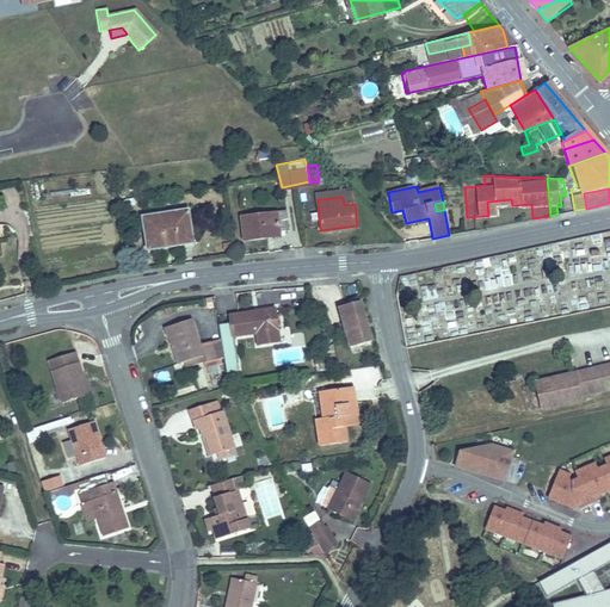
[(190,214),(142,221),(147,256),(161,254),(161,248),(193,243),(190,214)]
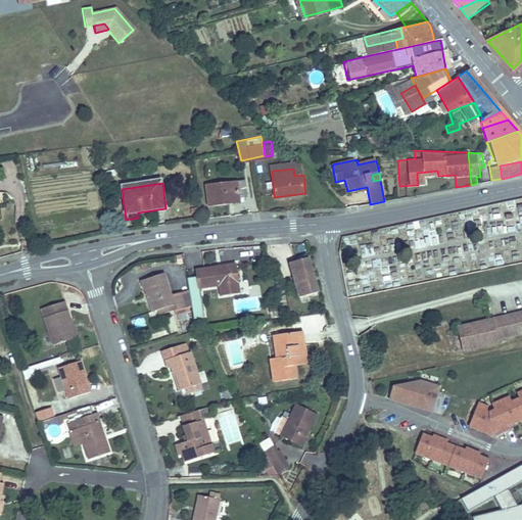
[(244,183),(203,188),(206,211),(231,208),(230,201),(246,199),(244,183)]
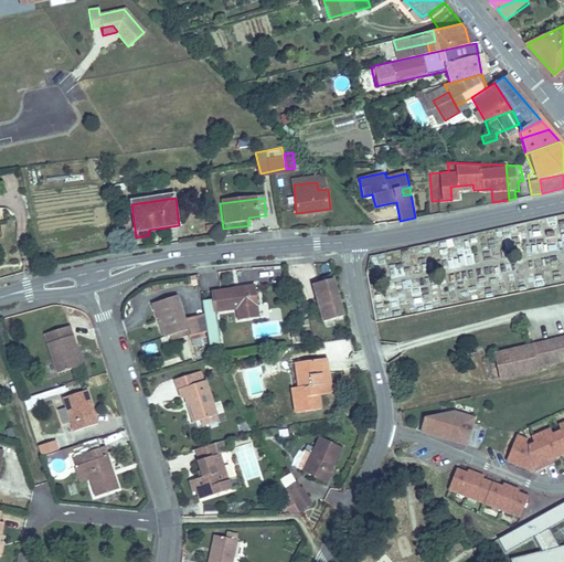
[(342,292),(332,254),(312,260),(323,297),(342,292)]
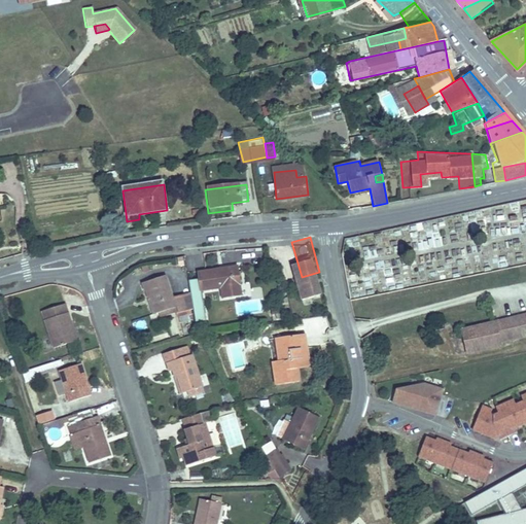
[(244,271),(240,241),(203,246),(206,266),(222,264),(224,273),(244,271)]
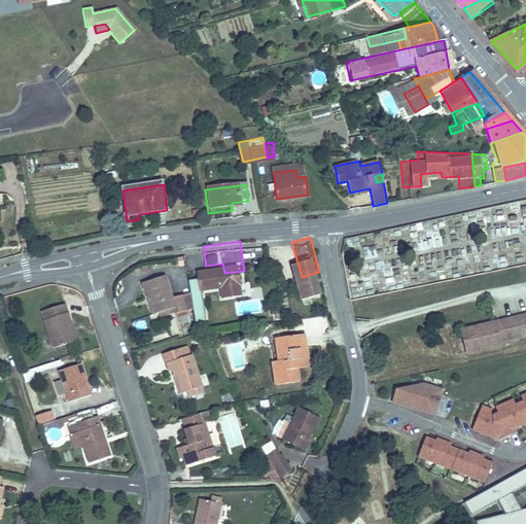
[(164,288),(179,283),(170,252),(146,259),(149,269),(150,268),(154,277),(156,276),(161,289),(164,288)]
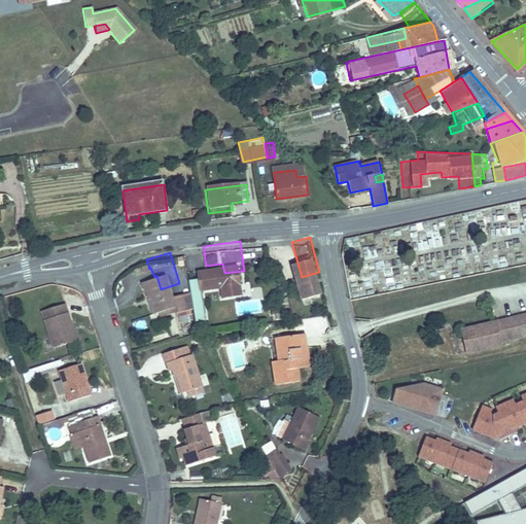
[(196,272),(198,291),(207,290),(204,271),(196,272)]
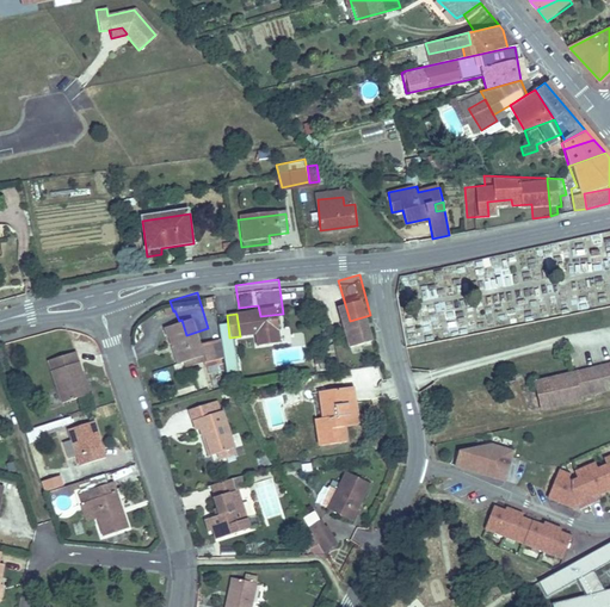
[(209,334),(208,328),(190,334),(192,340),(209,334)]
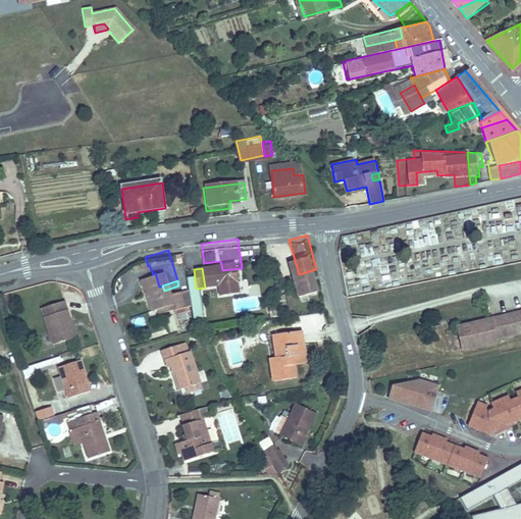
[(68,314),(71,313),(66,296),(44,303),(56,340),(74,333),(68,314)]
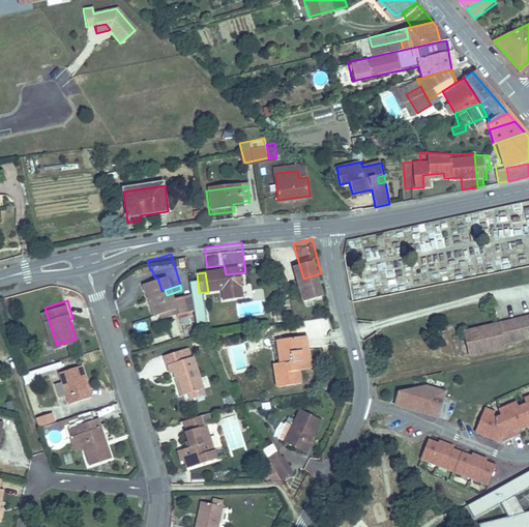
[(302,338),(299,315),(278,319),(282,341),(274,343),(277,364),(300,361),(297,339),(302,338)]
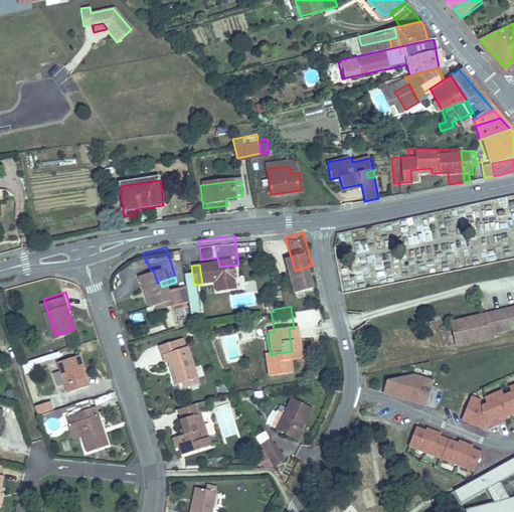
[(297,306),(291,306),(294,328),(300,327),(297,306)]
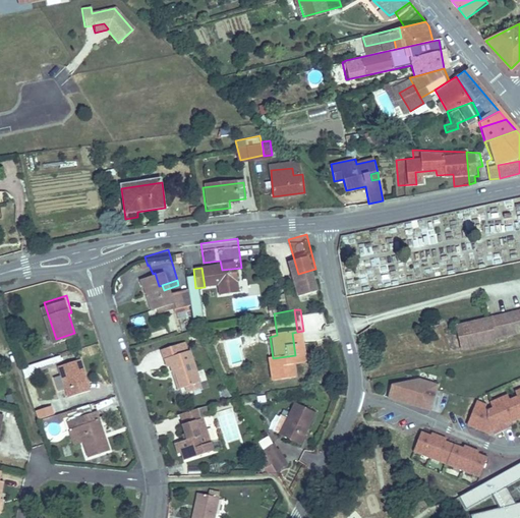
[(517,310),(456,324),(461,347),(495,340),(494,336),(517,331),(516,324),(519,323),(519,319),(517,310)]
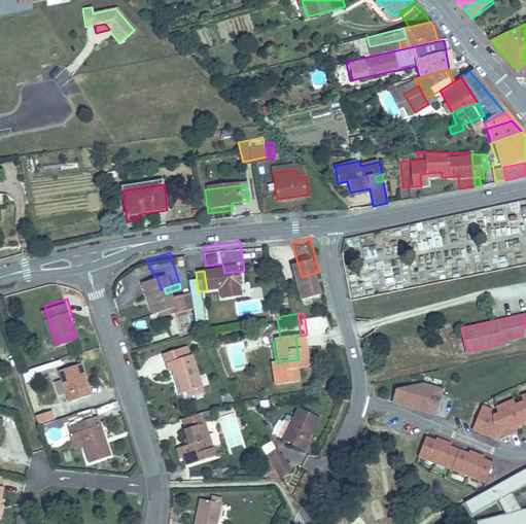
[(80,333),(72,316),(69,317),(75,337),(80,333)]
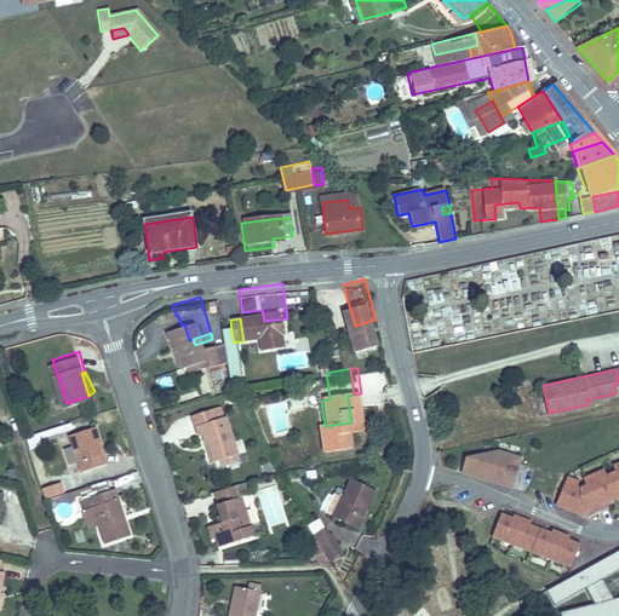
[(202,409),(207,407),(211,418),(216,415),(221,433),(225,432),(228,438),(245,433),(230,389),(199,399),(202,409)]
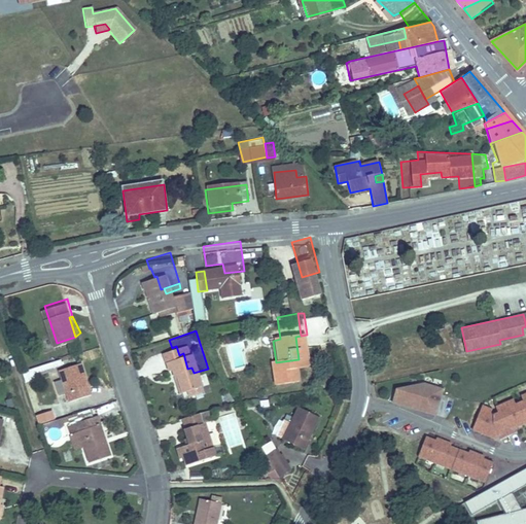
[(73,399),(95,392),(84,361),(63,368),(73,399)]
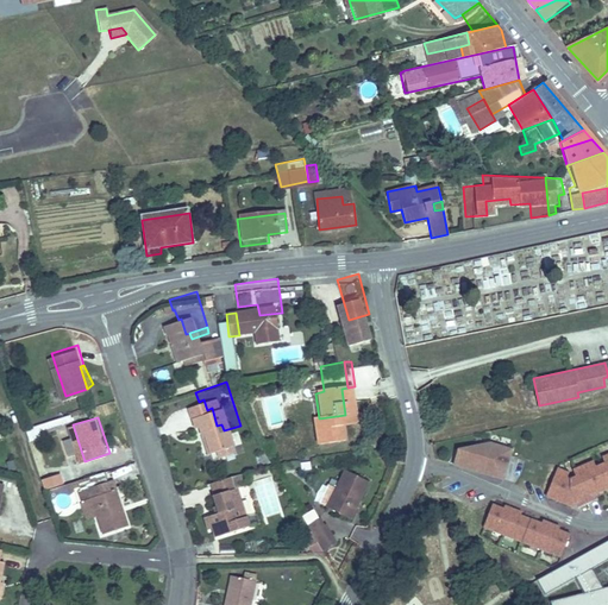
[(505,478),(512,449),(461,435),(452,462),(505,478)]
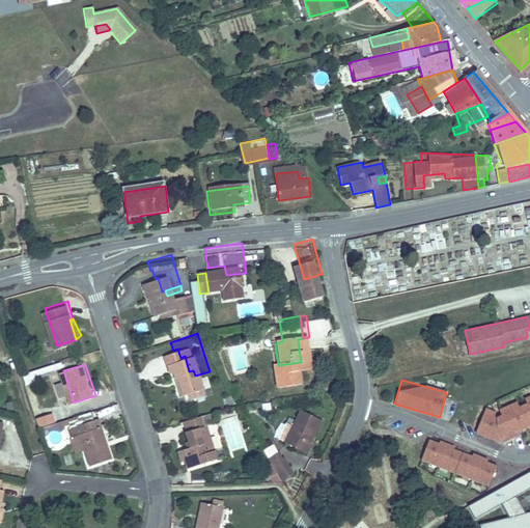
[(55,382),(58,395),(65,393),(62,381),(55,382)]
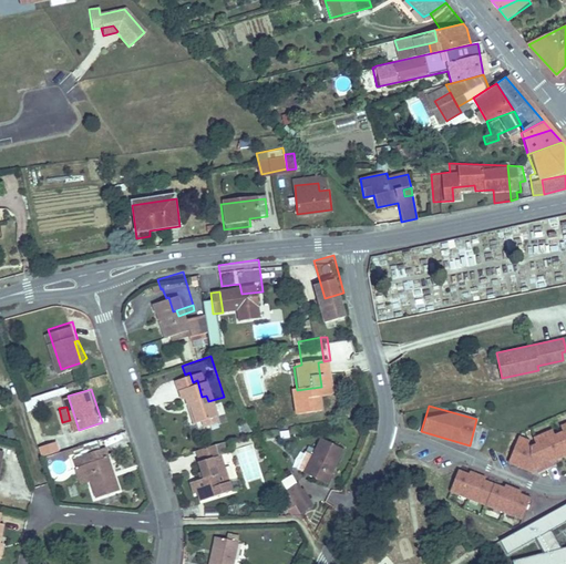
[(340,440),(349,421),(327,410),(311,443),(333,454),(339,443),(336,442),(337,438),(340,440)]
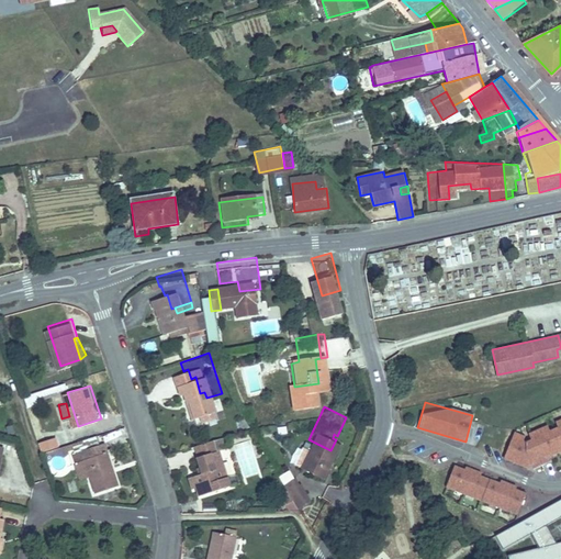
[(233,417),(229,407),(200,417),(203,427),(200,428),(210,456),(205,457),(209,466),(234,458),(222,421),(233,417)]
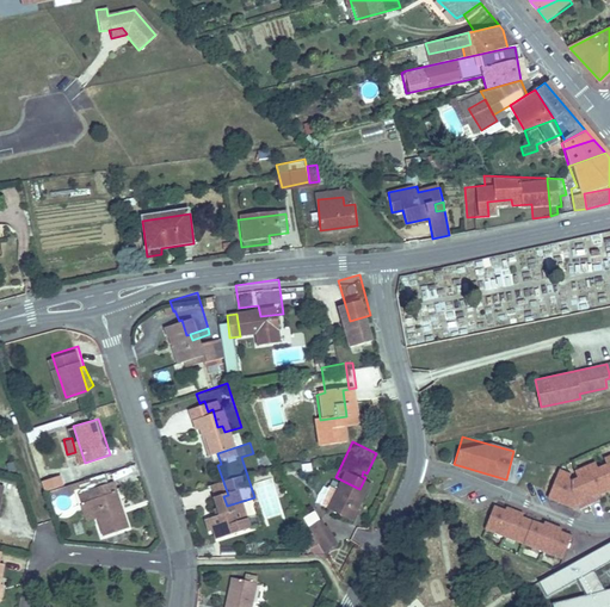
[(609,459),(608,460),(597,465),(589,469),(586,463),(575,469),(578,475),(572,477),(568,476),(570,471),(560,468),(549,494),(561,499),(562,496),(572,500),(577,499),(579,502),(580,506),(599,497),(597,491),(609,485),(609,459)]
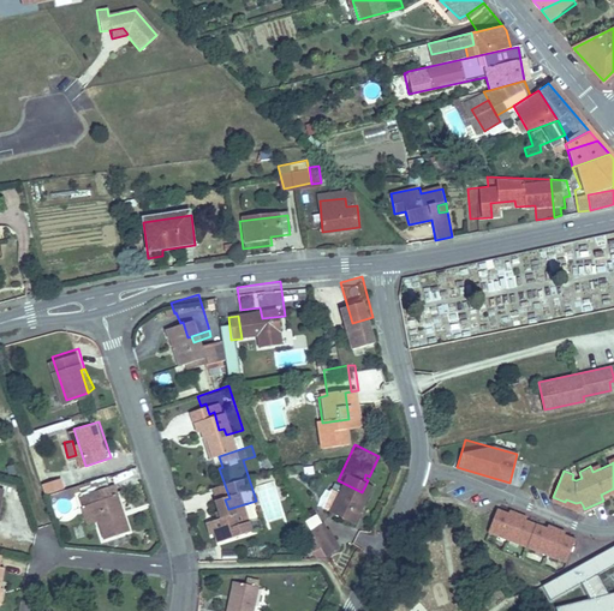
[(63,477),(43,480),(46,490),(65,486),(63,477)]
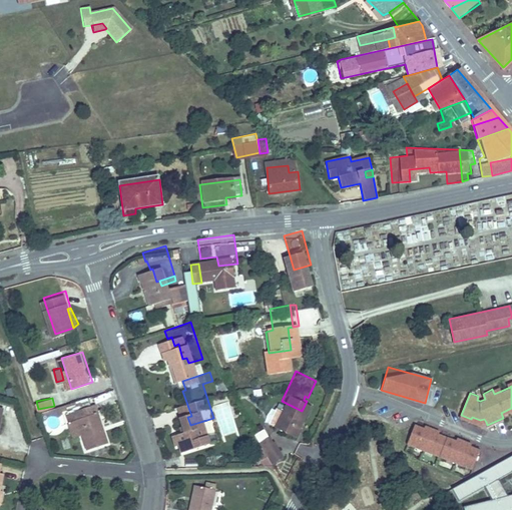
[(84,448),(104,440),(95,411),(74,418),(84,448)]
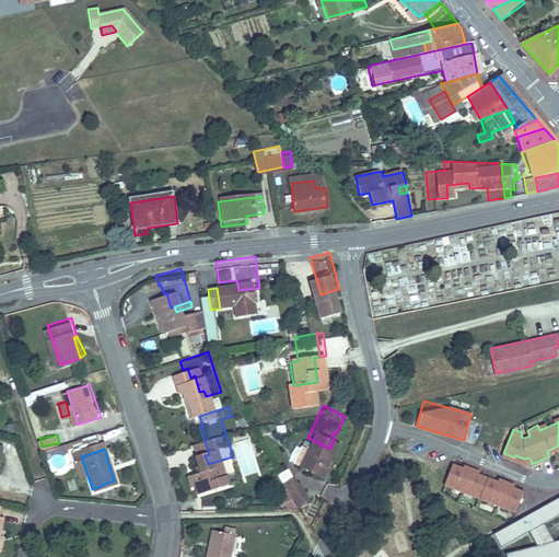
[(315,472),(305,455),(304,455),(300,449),(289,455),(303,479),(315,472)]
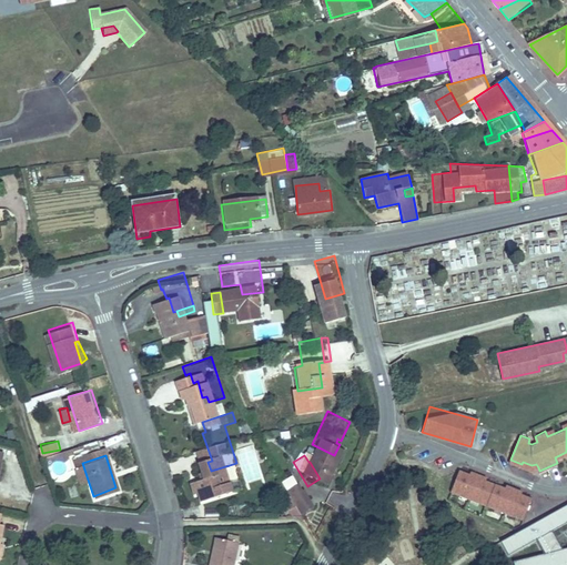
[(294,502),(287,506),(294,517),(314,505),(294,471),(281,480),(294,502)]
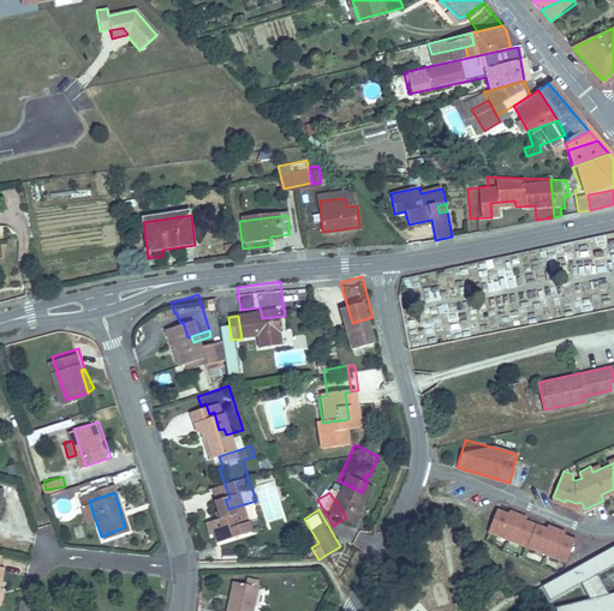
[(570,534),(570,532),(553,526),(552,528),(530,520),(531,517),(514,510),(513,514),(502,510),(495,532),(504,535),(504,533),(524,541),(524,543),(542,550),(542,549),(562,556),(562,558),(572,562),(580,540),(568,535),(570,534)]
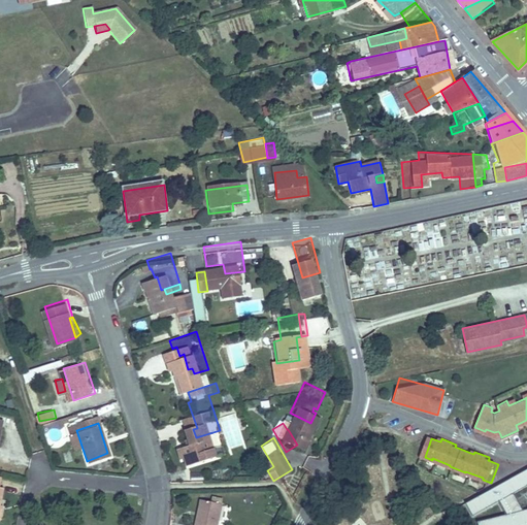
[(217,524),(222,502),(201,497),(194,524),(217,524)]
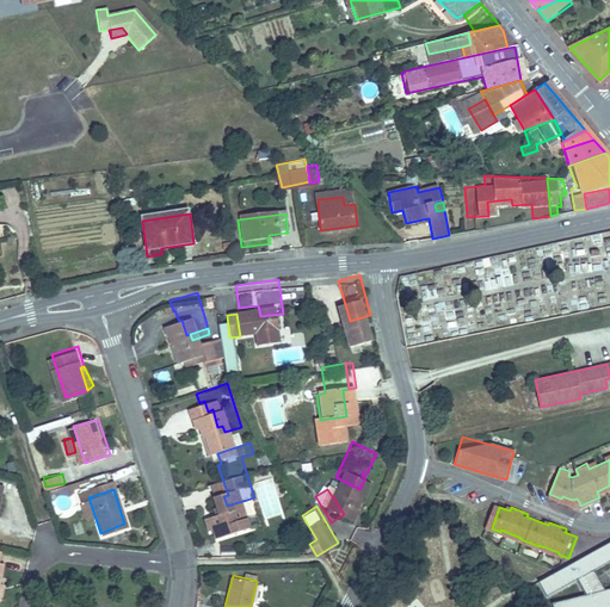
[(609,596),(592,606),(609,606),(609,596)]
